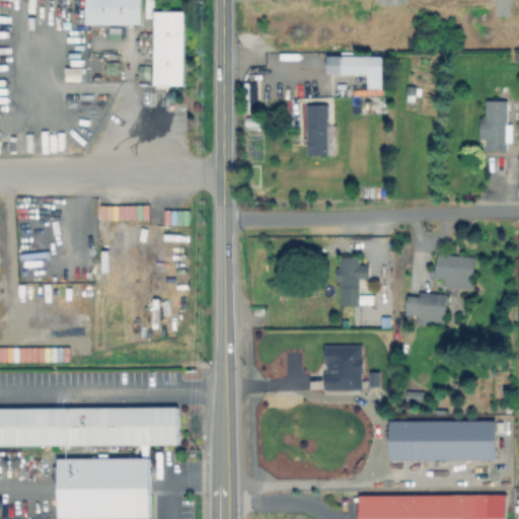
[(84,0),(85,24),(141,23),(140,0),(84,0)]
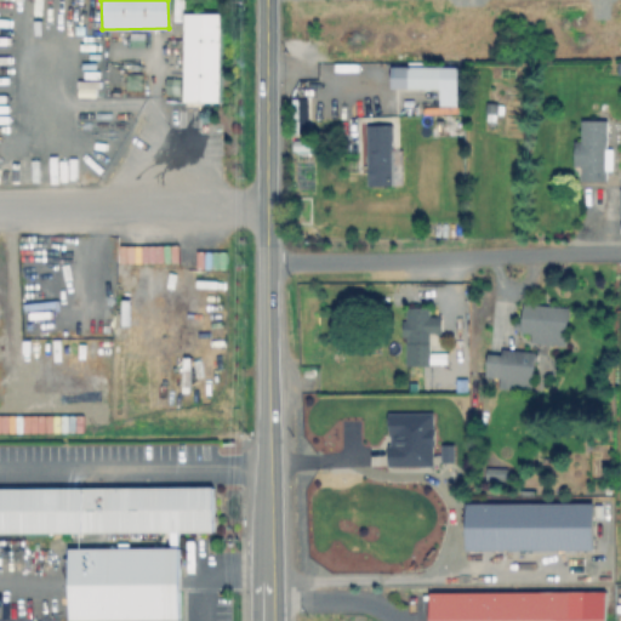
[(221,13),(184,12),(183,101),(220,102),(221,13)]
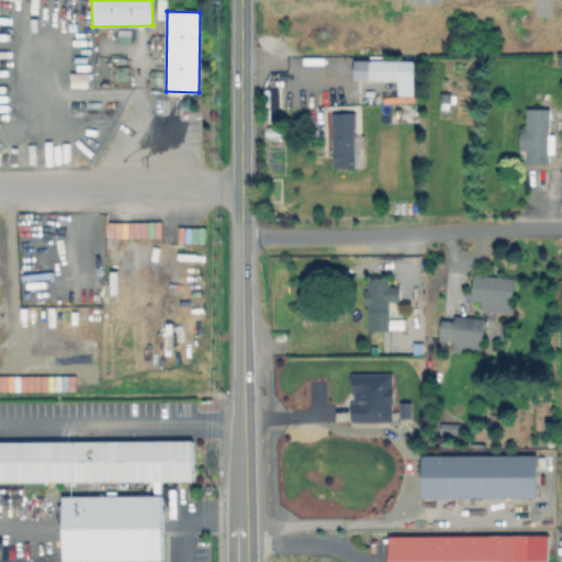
[(400,62),(400,81),(372,81),(372,62),(400,62)]
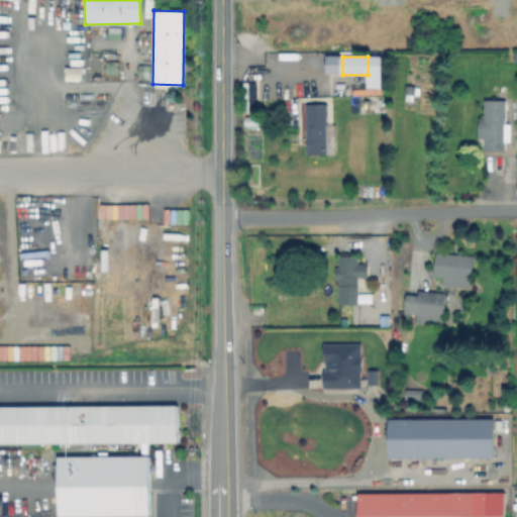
[(508,102),(508,124),(513,124),(513,140),(508,140),(508,151),(487,151),(487,138),(480,137),(481,119),(487,119),(488,101),(508,102)]
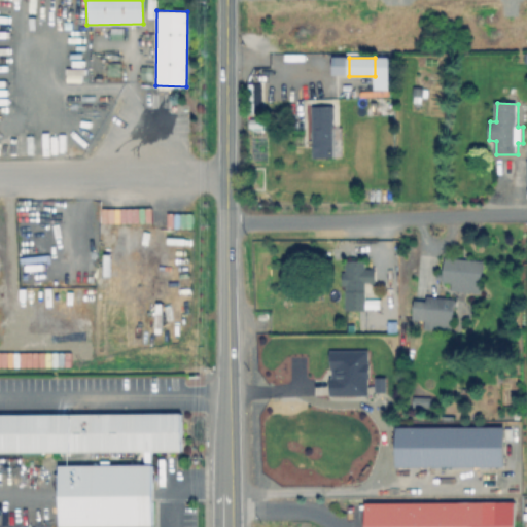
[(336,157),(317,159),(314,107),(332,106),(336,157)]
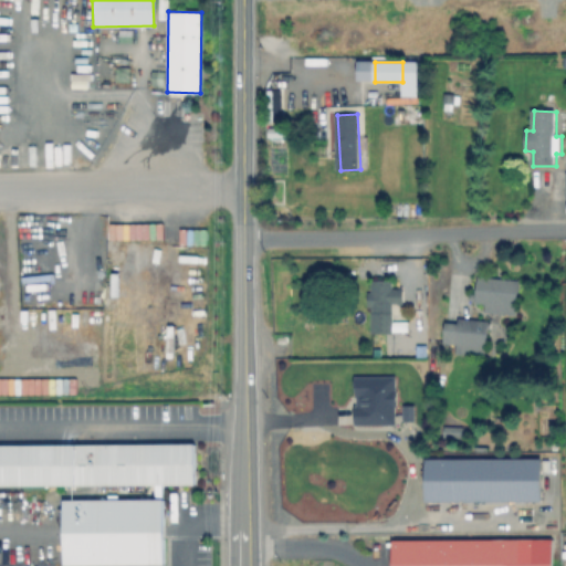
[(522,281),(520,305),(496,303),(495,310),(485,308),(486,302),(478,301),(480,276),(522,281)]
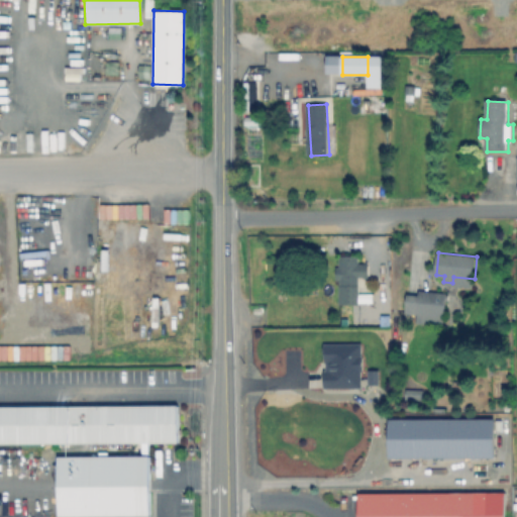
[(370,265),(370,277),(360,277),(359,293),(373,293),(373,301),(359,301),(359,304),(339,304),(339,278),(335,278),(335,268),(339,268),(339,256),(360,256),(360,265),(370,265)]
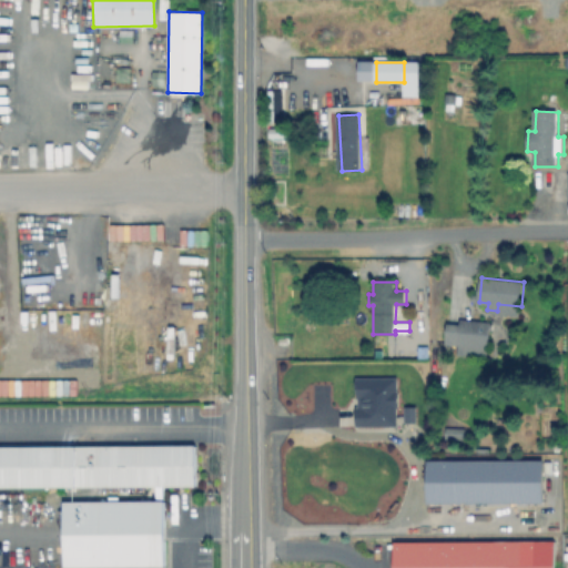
[(494,322),(490,348),(457,344),(460,317),(494,322)]
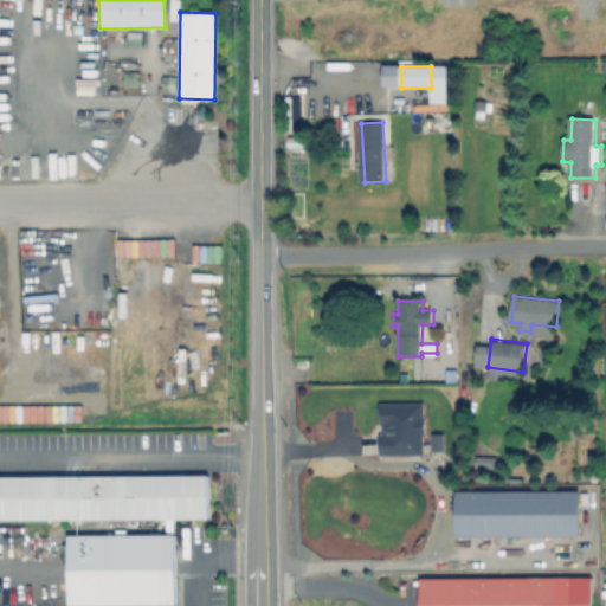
[(379,455),(423,453),(423,403),(379,403),(379,455)]
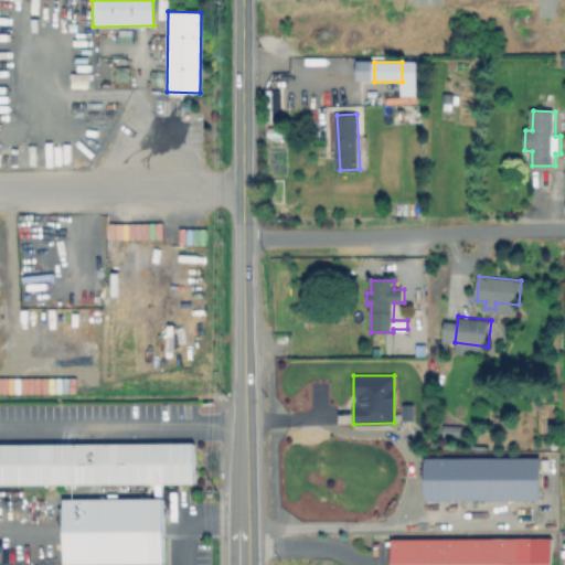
[(465,427),(465,436),(445,435),(446,427),(465,427)]
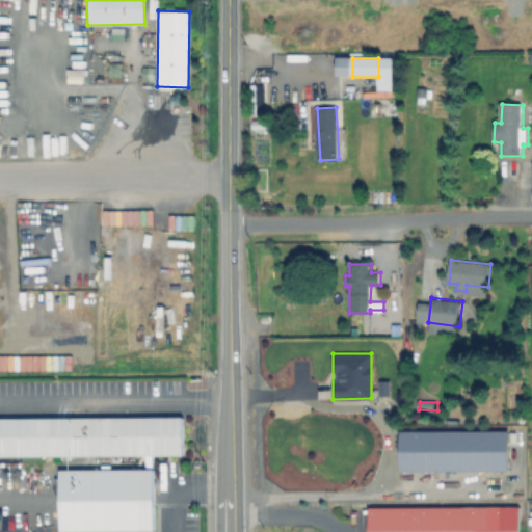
[(0,420),(0,459),(181,457),(181,419),(0,420)]
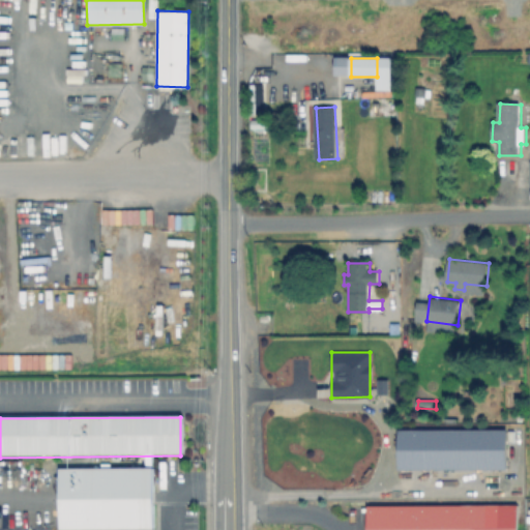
[(506,429),(398,429),(398,469),(506,469),(506,429)]
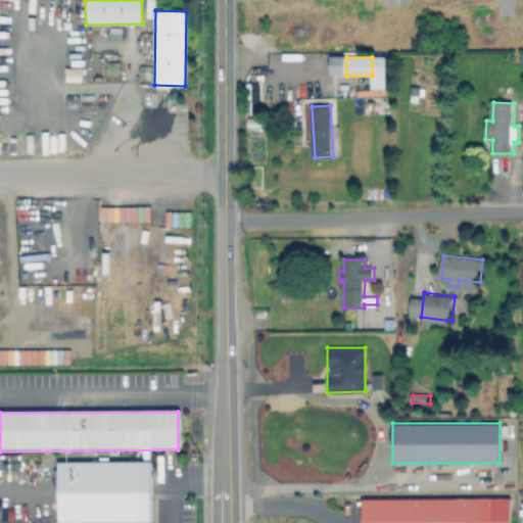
[(55,464),(55,522),(149,522),(149,464),(55,464)]
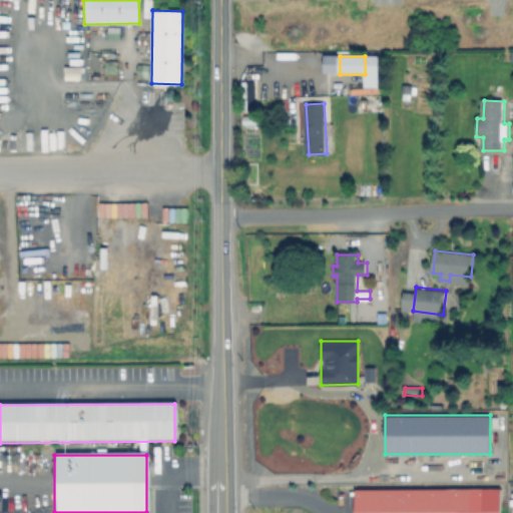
[(354,497),(354,512),(499,512),(499,497),(354,497)]
